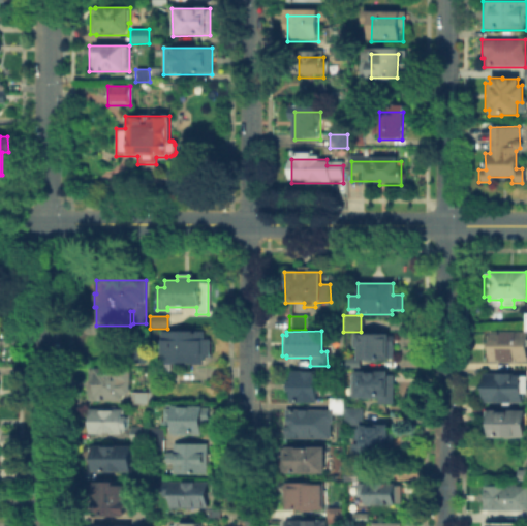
[(204,332),(204,339),(210,339),(210,356),(204,356),(204,366),(158,366),(158,332),(204,332)]
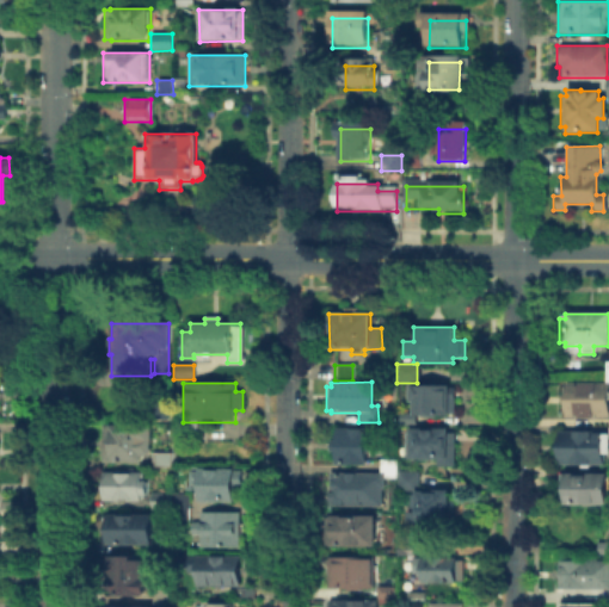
[(563,417),(563,414),(559,414),(559,389),(563,389),(563,384),(607,384),(607,417),(563,417)]
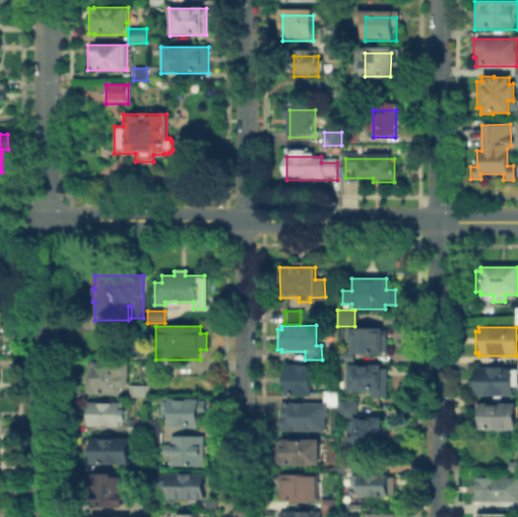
[(347,328),(380,328),(380,330),(384,330),(384,352),(380,352),(380,353),(349,353),(349,342),(347,342),(347,328)]
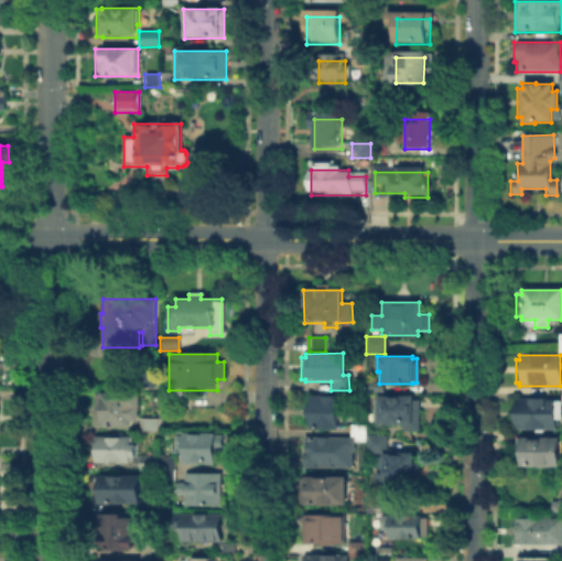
[(143,388),(143,369),(157,369),(157,388),(143,388)]
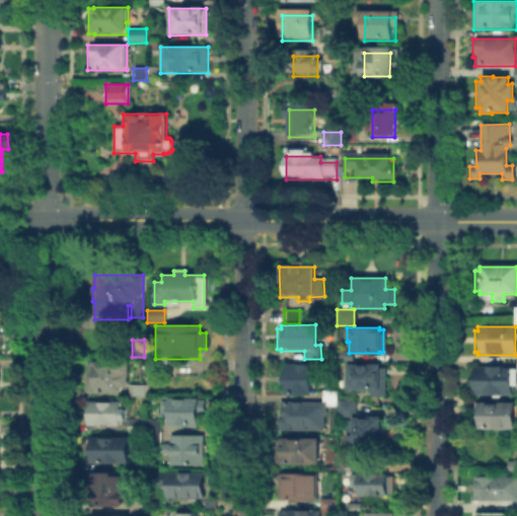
[(338,352),(338,361),(352,360),(352,352),(338,352)]
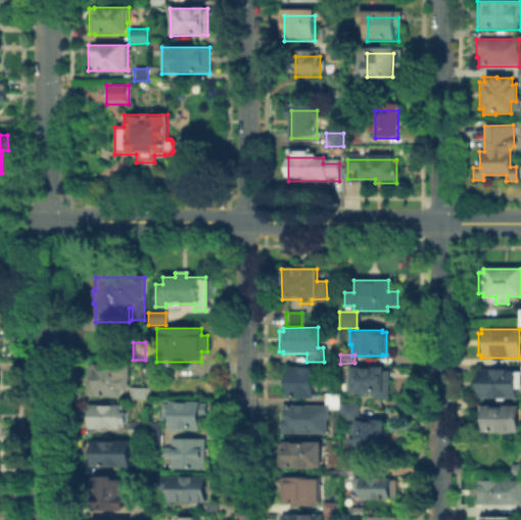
[(130,398),(85,398),(86,359),(130,359),(130,388),(147,388),(147,402),(130,402),(130,398)]
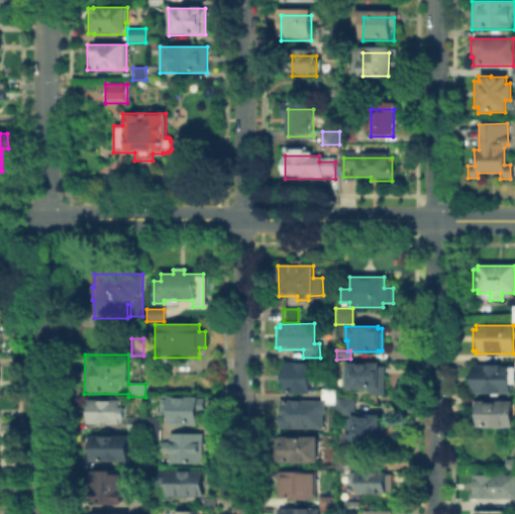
[(283,363),(312,363),(313,383),(309,383),(309,394),(284,394),(284,384),(278,384),(278,374),(284,374),(283,363)]
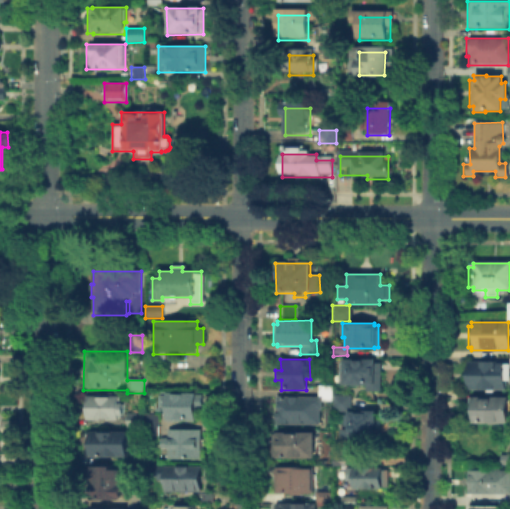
[(341,386),(341,360),(374,360),(374,363),(380,363),(380,391),(365,391),(365,386),(341,386)]
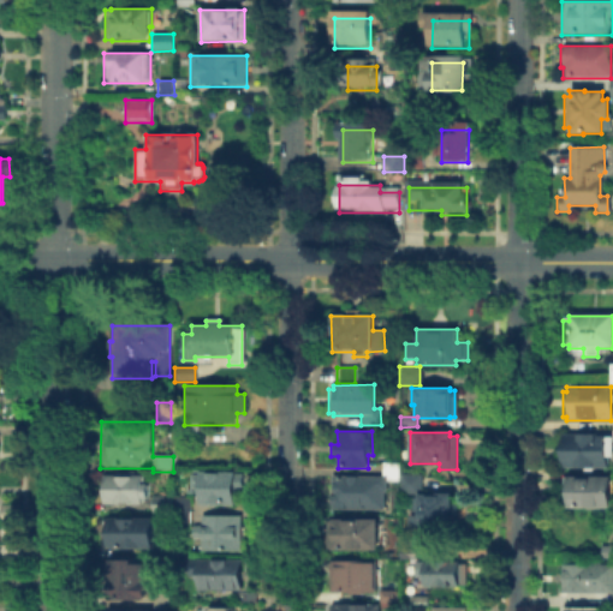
[(559,469),(560,435),(605,435),(605,437),(611,438),(611,457),(605,457),(605,469),(591,469),(591,472),(582,472),(582,469),(559,469)]
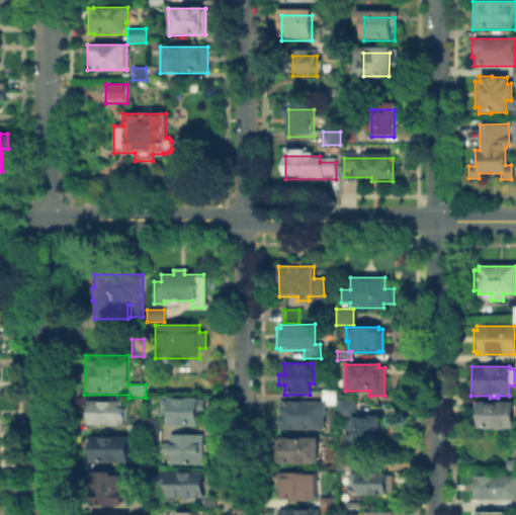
[(325,406),(325,402),(322,402),(322,398),(335,398),(335,406),(325,406)]
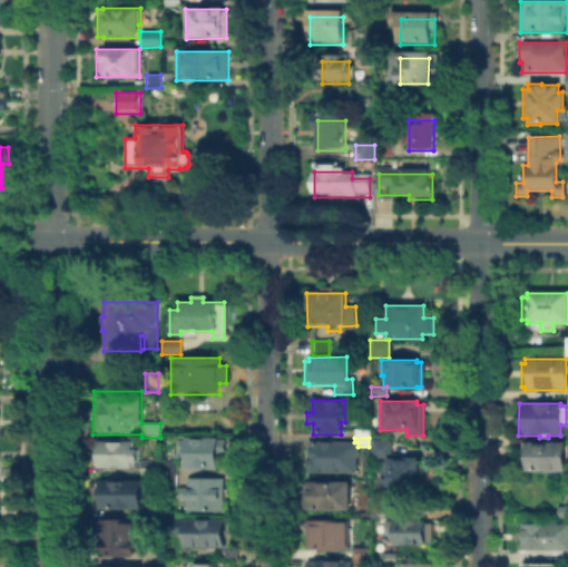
[(217,456),(217,469),(184,469),(184,456),(177,456),(177,441),(184,441),(184,439),(224,439),(224,456),(217,456)]
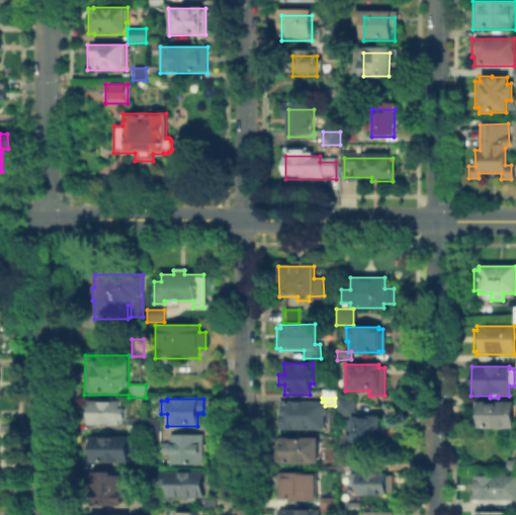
[(120,401),(120,409),(125,409),(125,422),(120,422),(120,426),(86,426),(86,400),(120,401)]
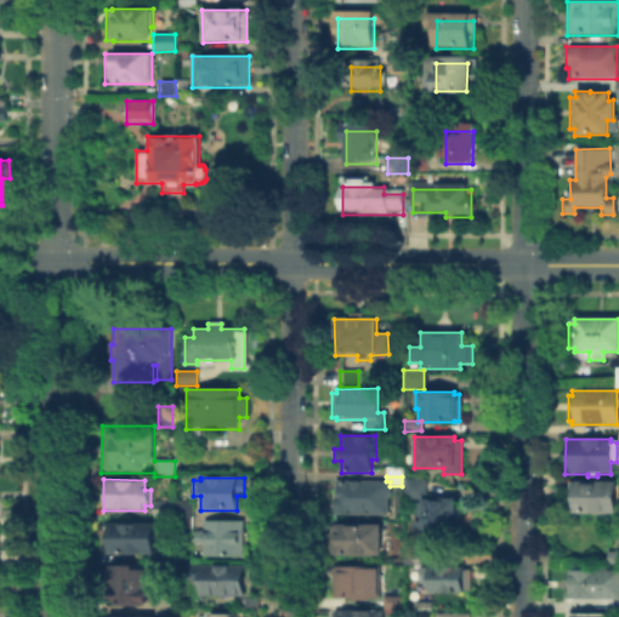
[(403,498),(403,479),(425,480),(425,498),(403,498)]
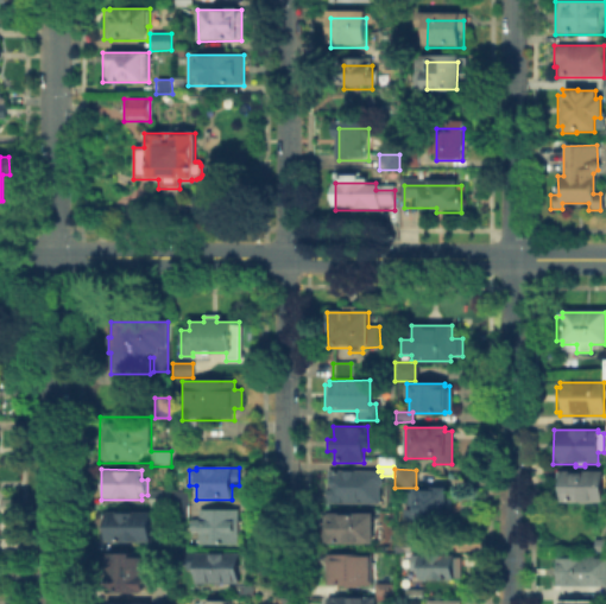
[(327,504),(327,471),(378,471),(382,471),(382,476),(382,504),(327,504)]
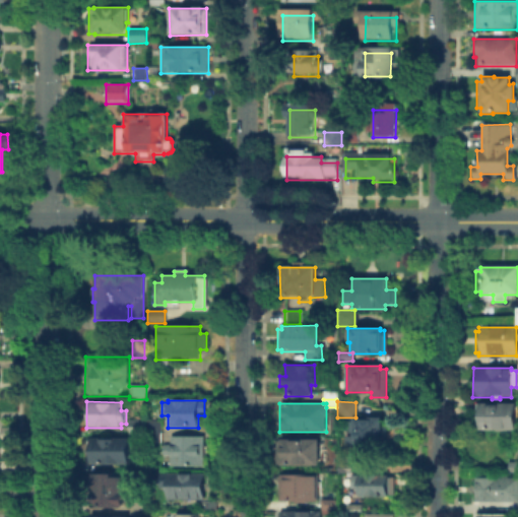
[(514,404),(514,432),(472,432),(472,404),(514,404)]
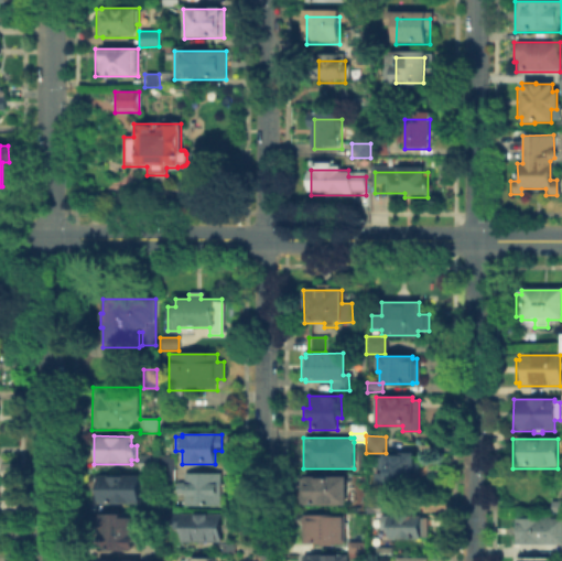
[(371,491),(371,471),(378,471),(377,459),(381,459),(381,454),(415,454),(415,463),(418,463),(418,478),(414,478),(414,491),(371,491)]
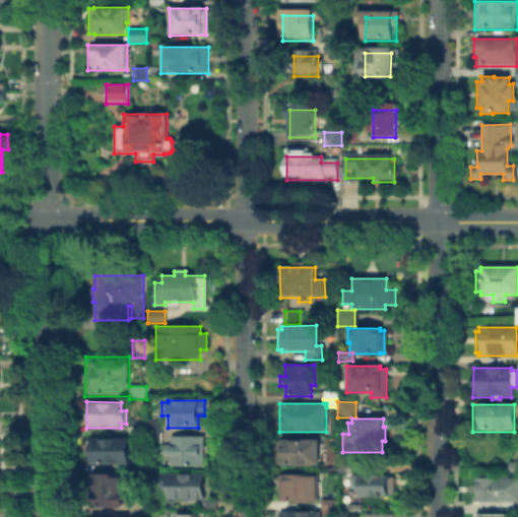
[(128,434),(128,421),(143,421),(143,434),(128,434)]
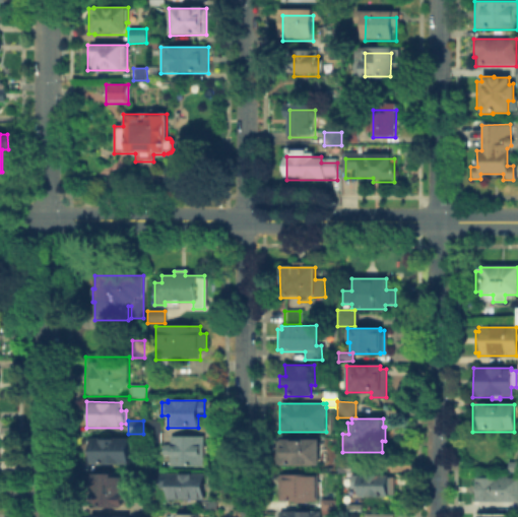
[(169,437),(204,437),(204,466),(169,467),(169,459),(166,459),(166,448),(169,448),(169,437)]
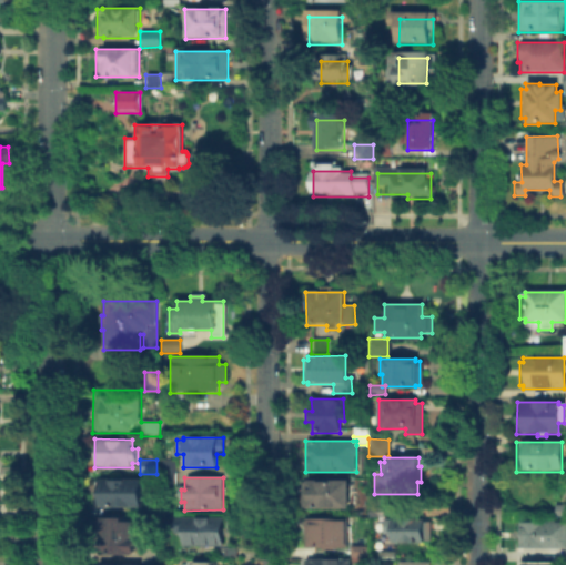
[(99,508),(99,495),(95,495),(95,483),(99,483),(99,480),(142,480),(142,508),(99,508)]
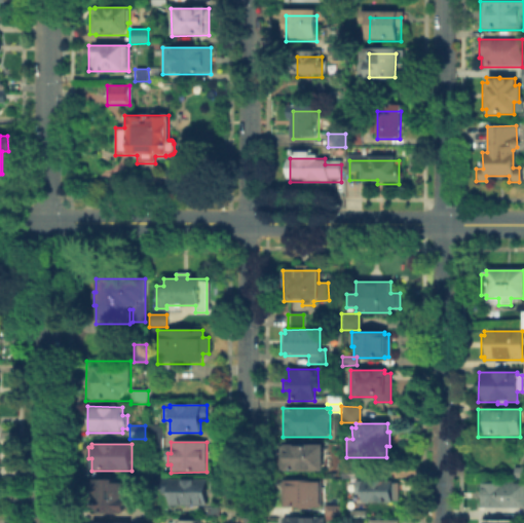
[(324,445),(324,473),(284,473),(284,471),(278,471),(278,445),(324,445)]
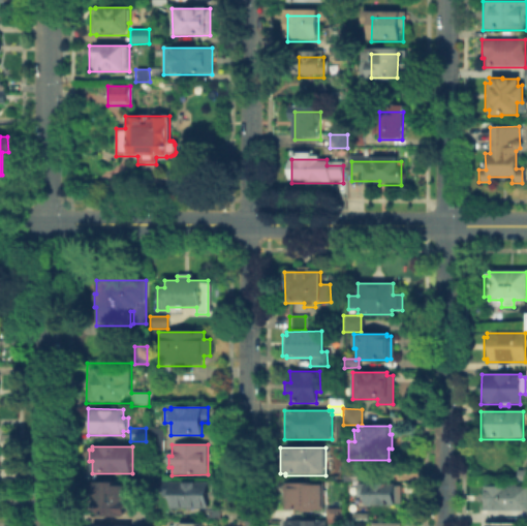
[(526,482),(514,482),(514,470),(526,470),(526,482)]
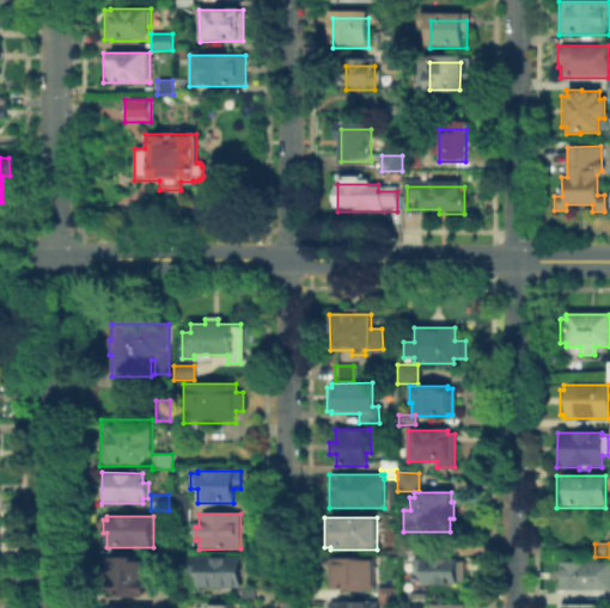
[(414,545),(414,558),(397,558),(397,546),(414,545)]
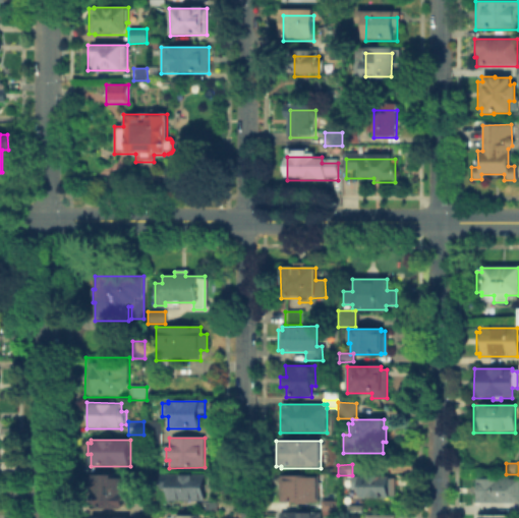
[(132,466),(132,474),(148,473),(148,466),(132,466)]
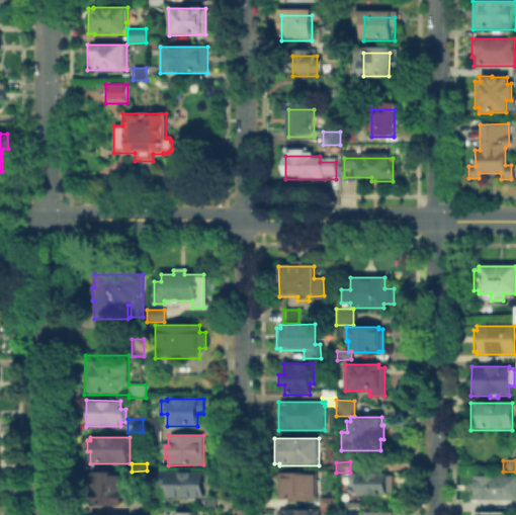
[(92,505),(92,490),(88,490),(88,482),(91,482),(91,473),(112,473),(112,476),(121,477),(121,493),(123,493),(123,505),(92,505)]
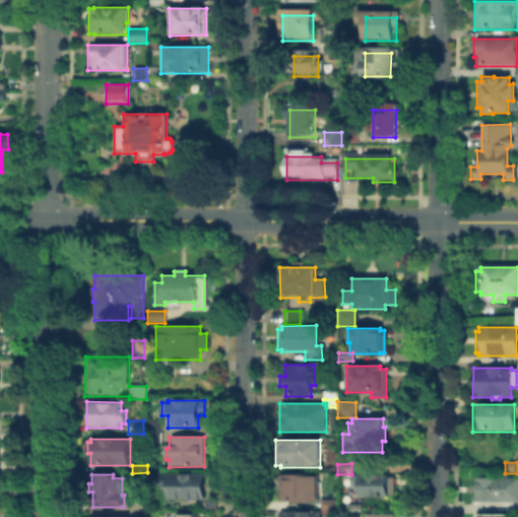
[(166,500),(166,488),(160,488),(160,475),(204,475),(204,500),(166,500)]
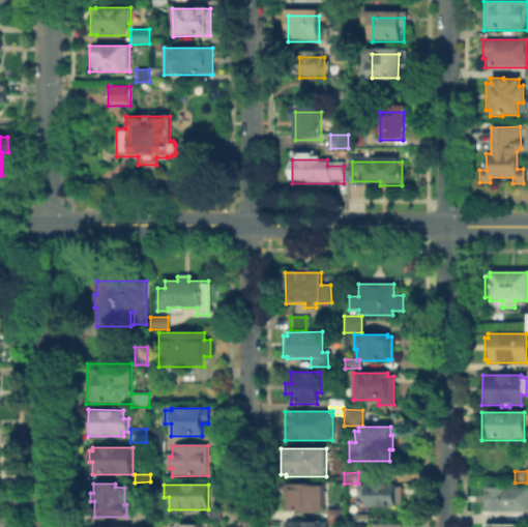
[(324,485),(324,510),(284,510),(284,485),(324,485)]
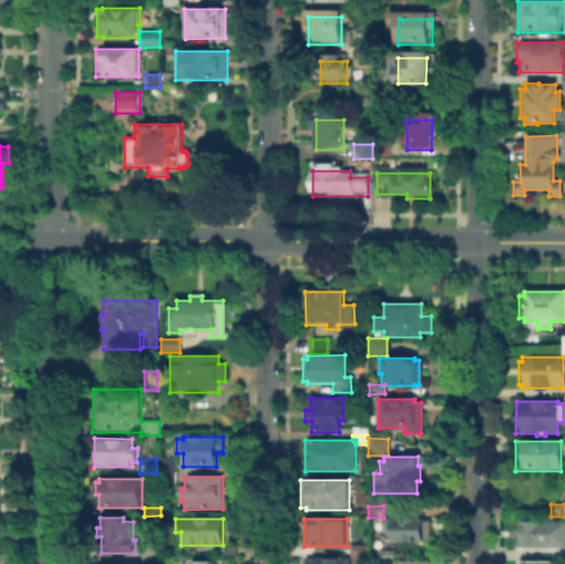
[(382,519),(423,520),(423,522),(430,522),(429,540),(422,540),(422,542),(391,542),(391,534),(382,534),(382,519)]
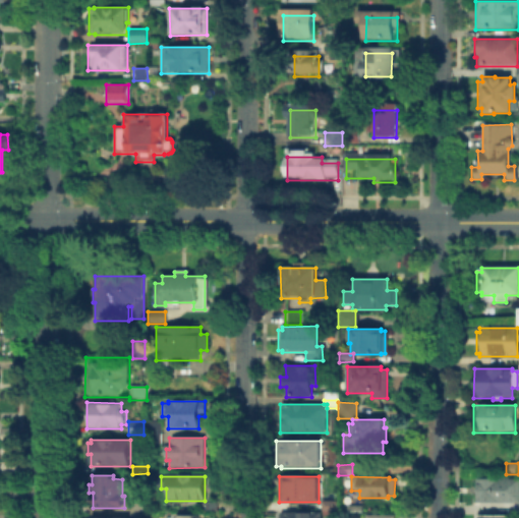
[(474,503),(474,479),(518,479),(518,504),(474,503)]
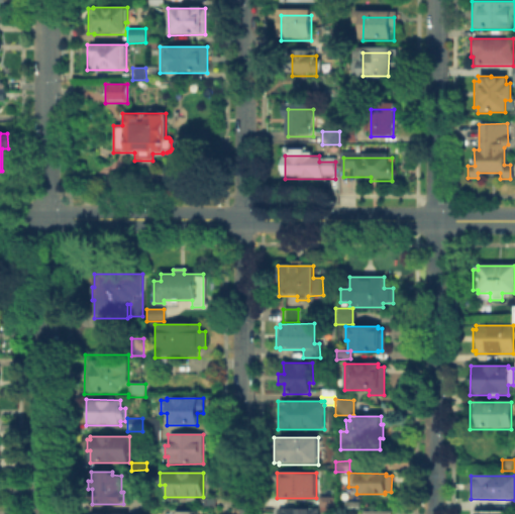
[(318,508),(318,497),(334,497),(334,508),(318,508)]
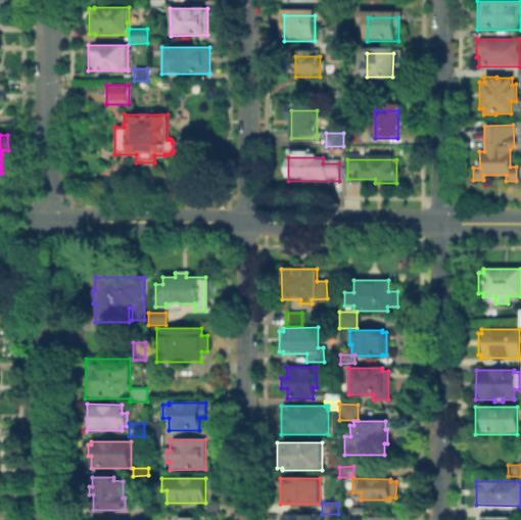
[(216,504),(216,513),(199,513),(199,504),(216,504)]
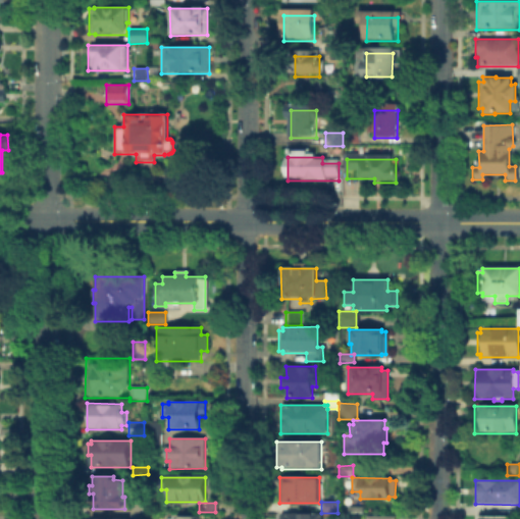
[(347,507),(362,507),(362,515),(346,514),(347,507)]
